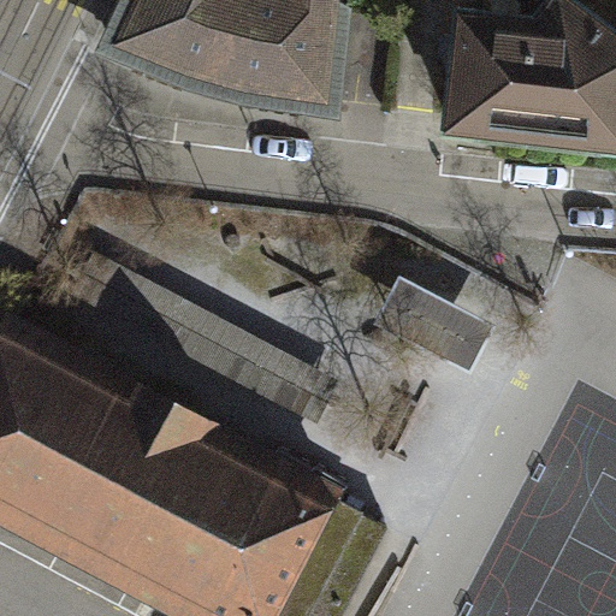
[(249,116),(350,125),(361,13),(335,0),(130,0),(105,61),(188,100),(249,116)]
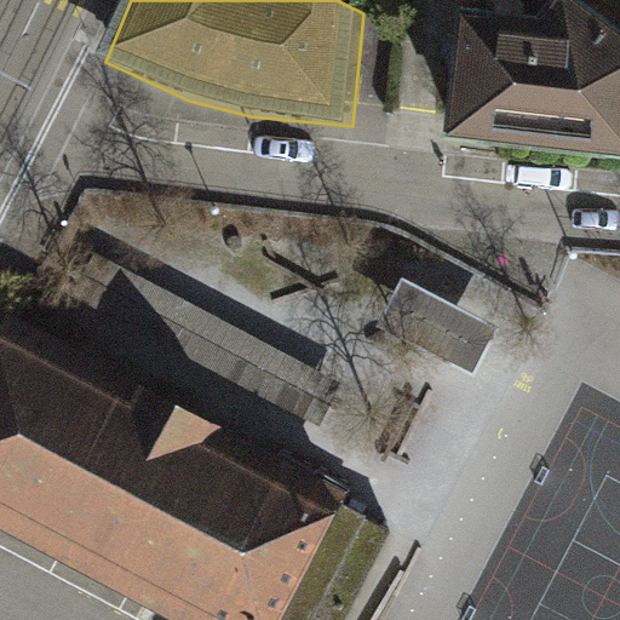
[(369,0),(337,0),(363,13),(369,0)]
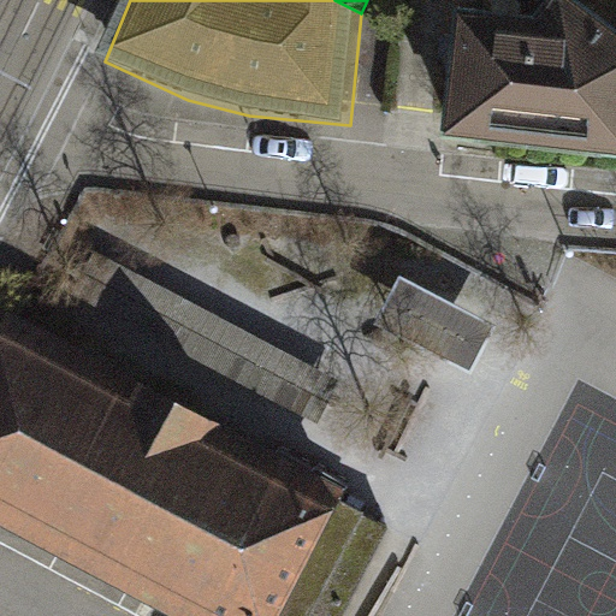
[(615,34),(567,0),(564,0),(544,31),(463,23),(449,152),(615,169),(615,34)]
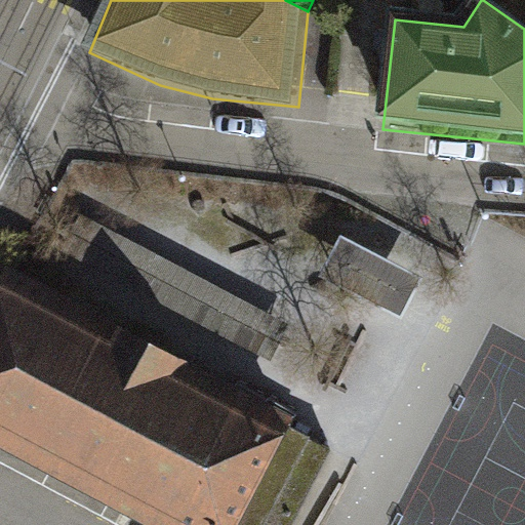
[(524,0),(483,0),(524,29),(524,0)]
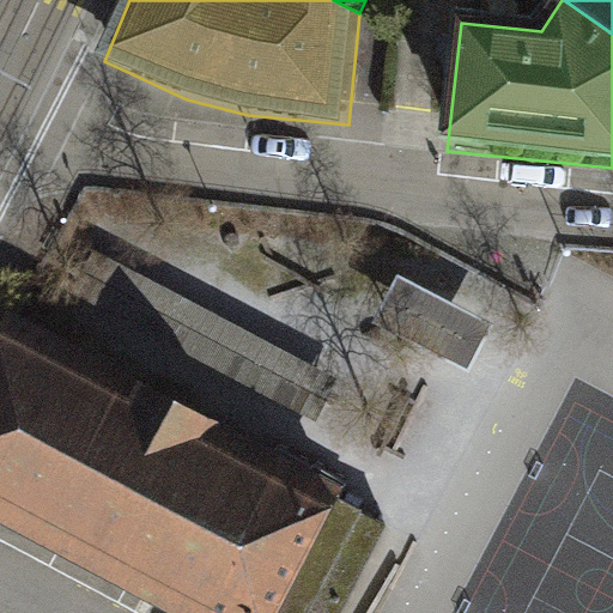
[(492,325),(399,275),(375,321),(469,369),(492,325)]
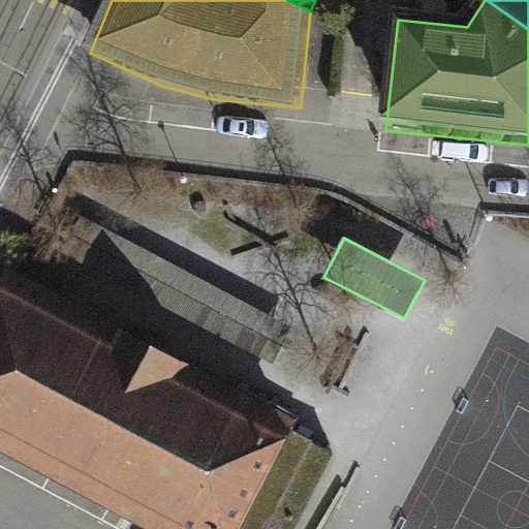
[(239,528),(292,428),(298,419),(150,342),(5,267),(1,274),(0,276),(0,443),(163,528),(239,528)]
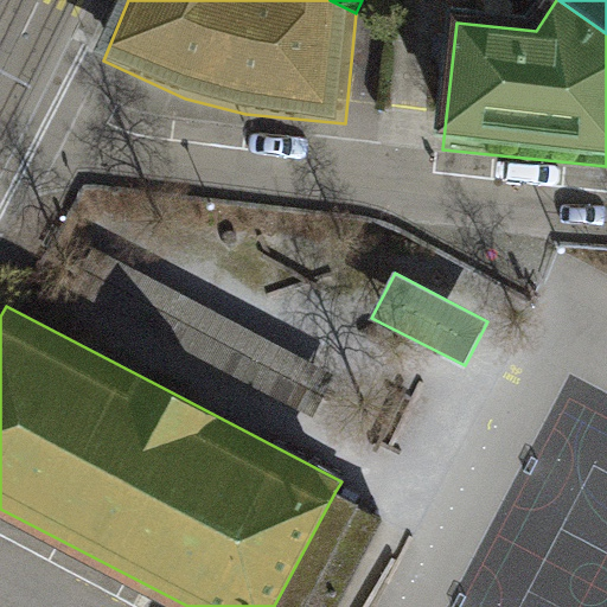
[(339,606),(387,518),(336,491),(274,606),(302,606),(304,606),(305,606),(339,606)]
